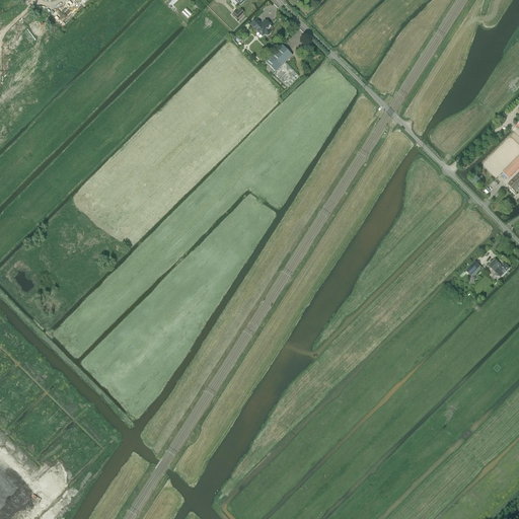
[(236,12),(232,16),(237,21),(244,13),(240,10),(237,13),(236,12)]
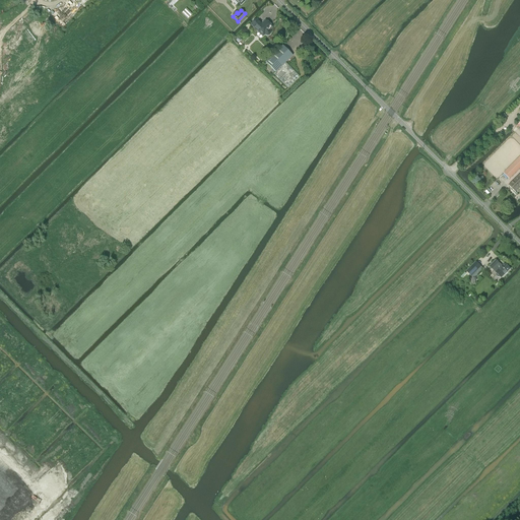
[(251,25),(262,37),(264,35),(266,36),(267,36),(268,35),(269,35),(269,34),(270,33),(270,31),(268,30),(271,27),(265,20),(261,24),(257,19),(251,25)]
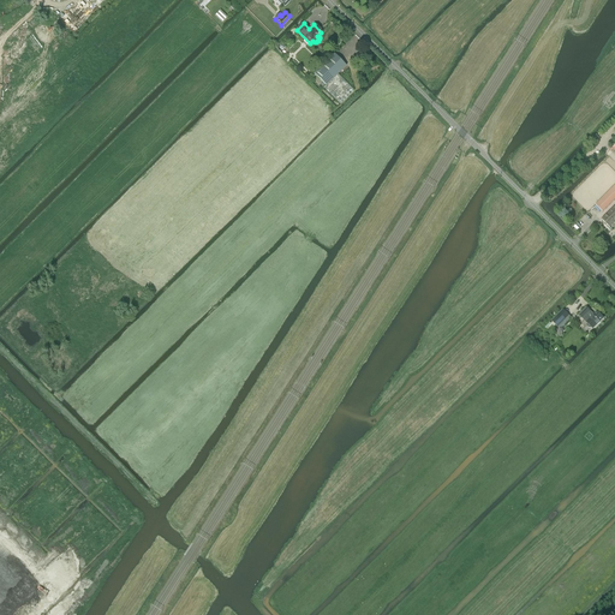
[(315,75),(326,87),(338,75),(346,66),(334,54),(315,75)]
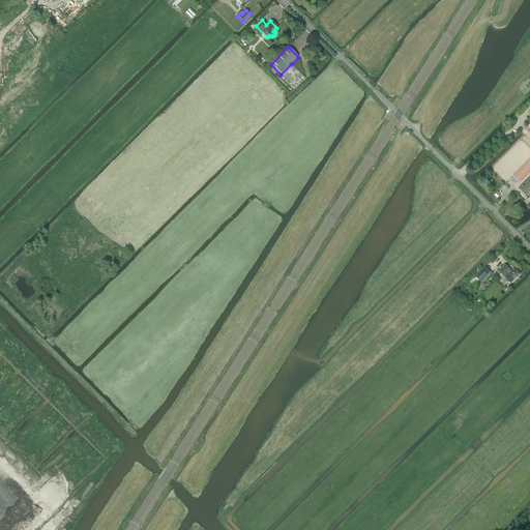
[(305,79),(291,64),(281,75),(278,76),(293,90),(305,79)]
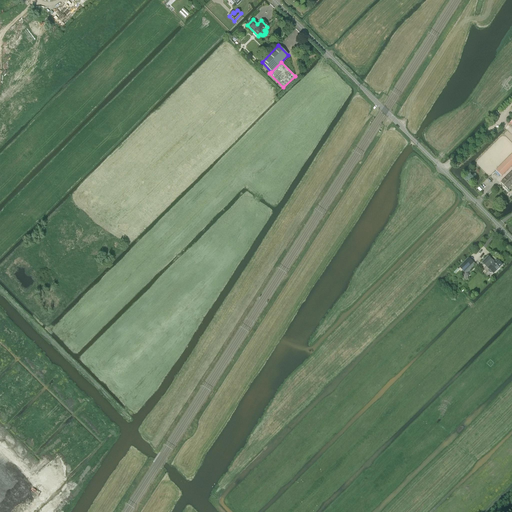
[(502,177),(511,166),(511,154),(511,155),(496,171),(502,177)]
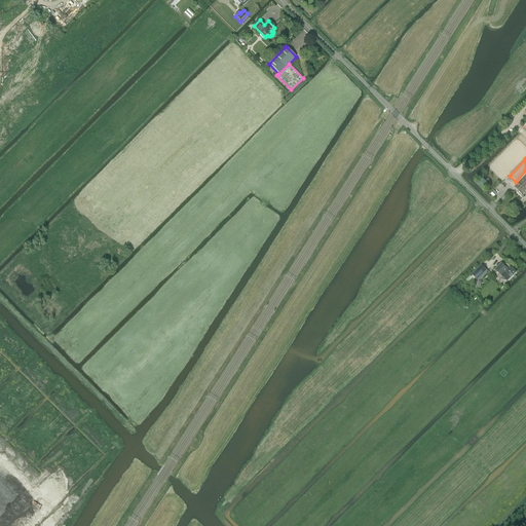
[(525,176),(515,188),(522,195),(525,190),(525,176)]
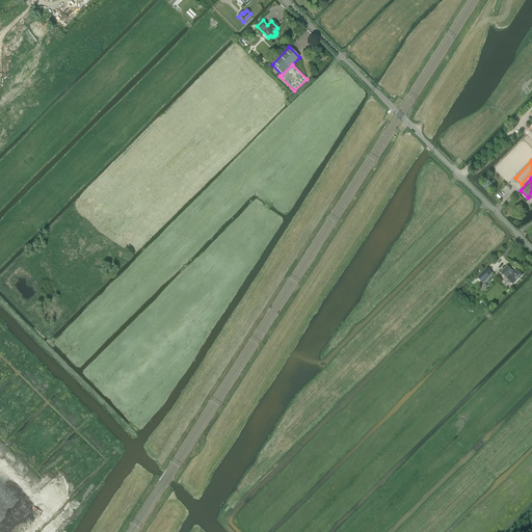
[(511,284),(513,285),(516,281),(516,282),(520,278),(519,278),(522,275),(516,270),(513,273),(510,270),(510,269),(507,266),(501,272),(504,275),(505,275),(508,278),(507,278),(508,280),(507,281),(507,282),(507,283),(508,283),(509,284),(510,284),(511,284)]
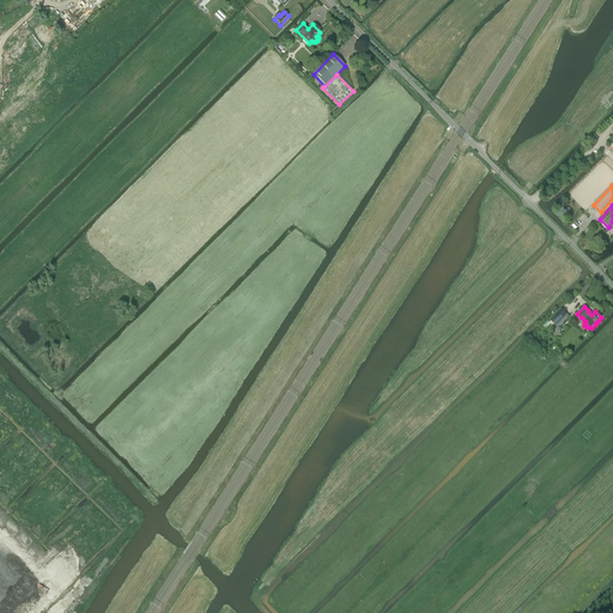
[(550,320),(556,326),(568,315),(562,308),(550,320)]
